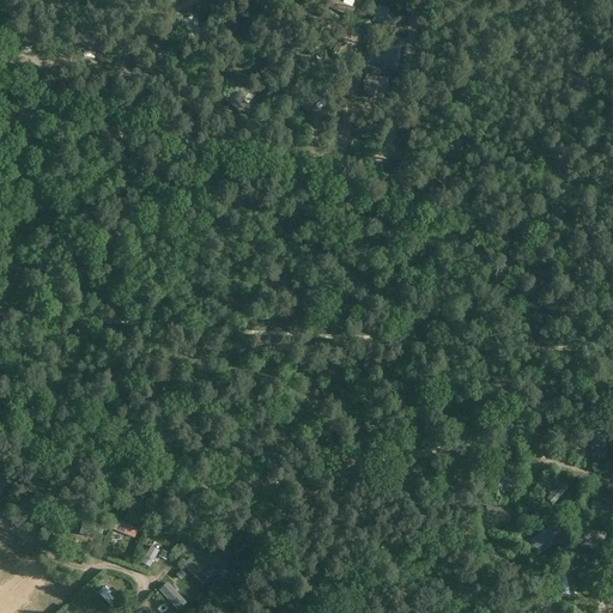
[(327,0),(322,0),(320,5),(341,18),(346,11),(327,0)]
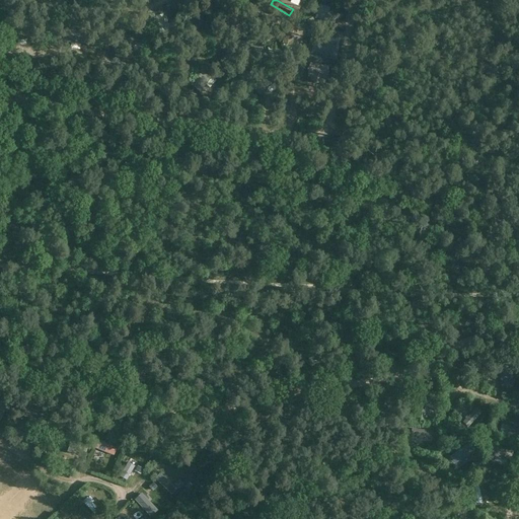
[(328,0),(324,0),(319,15),(326,17),(332,1),(328,0)]
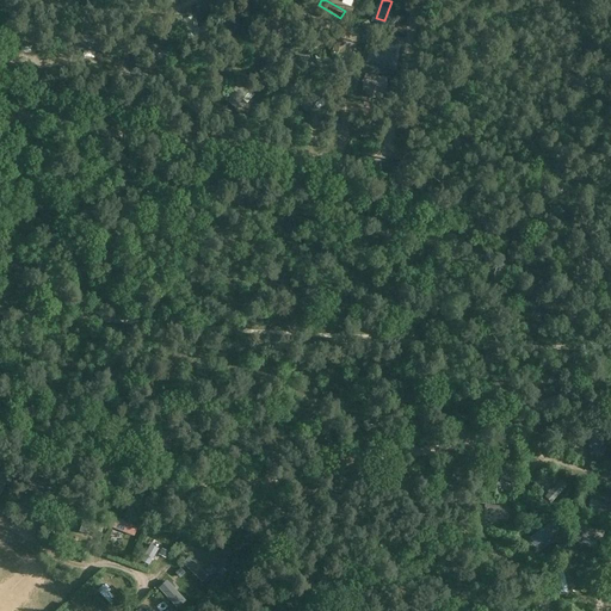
[(307,17),(306,28),(327,32),(331,23),(307,17)]
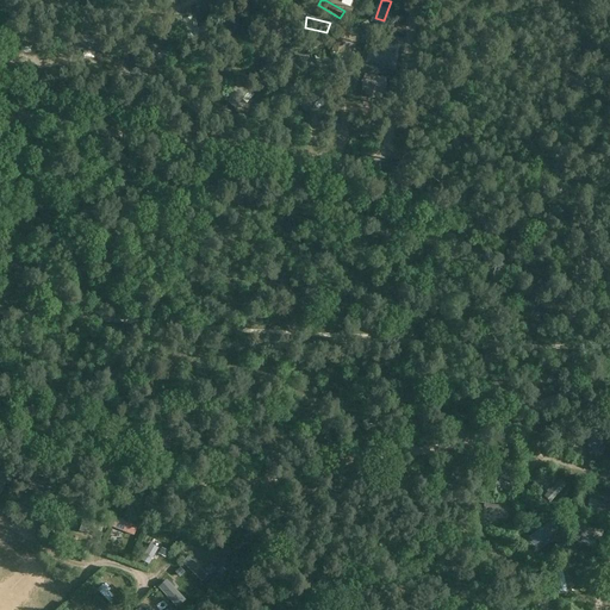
[(368,20),(361,24),(365,31),(372,29),(368,20)]
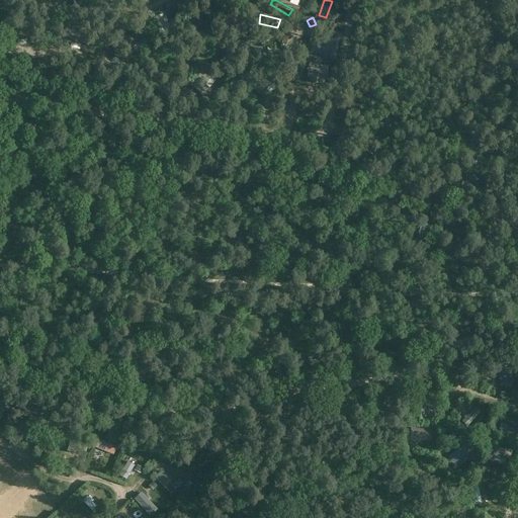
[(187,22),(166,31),(170,39),(191,31),(187,22)]
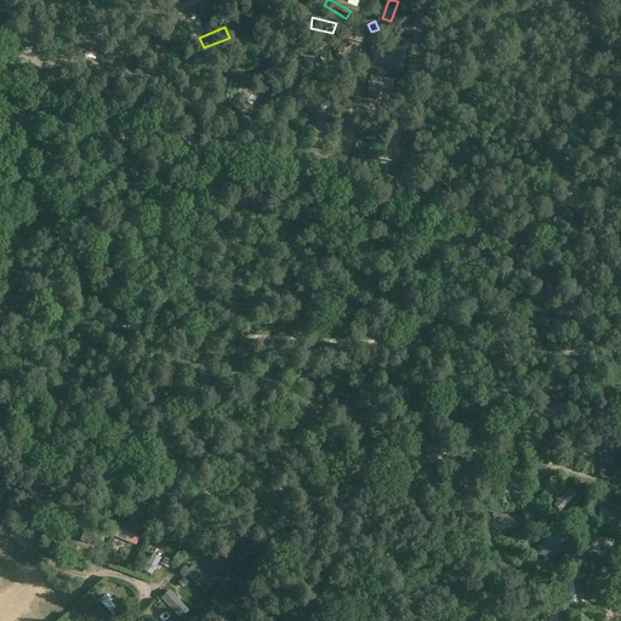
[(75,36),(74,51),(97,53),(100,40),(75,36)]
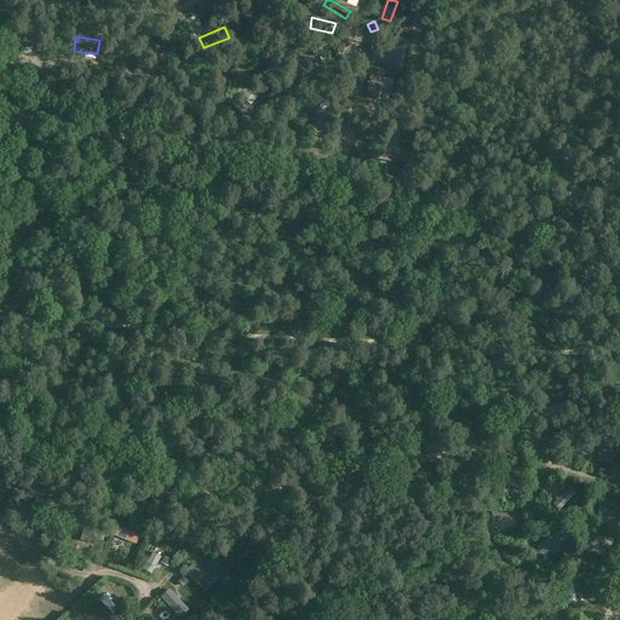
[(396,39),(385,36),(379,59),(390,63),(396,39)]
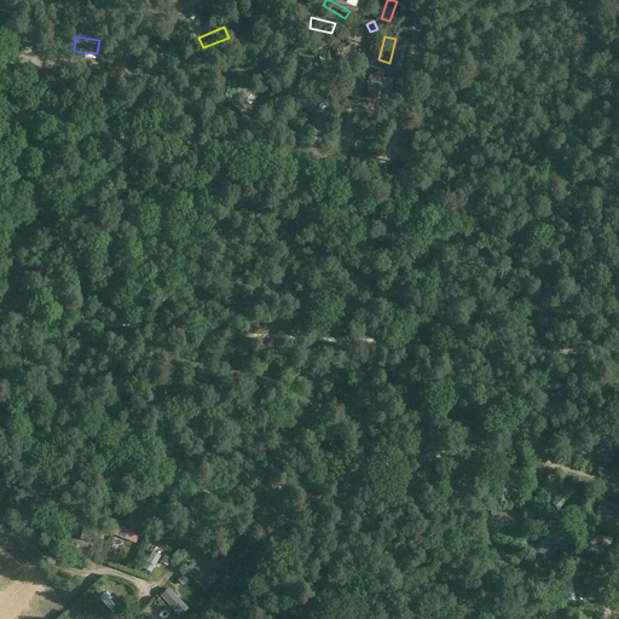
[(271,69),(284,64),(284,67),(290,65),(289,62),(304,57),(300,50),(268,61),(271,69)]
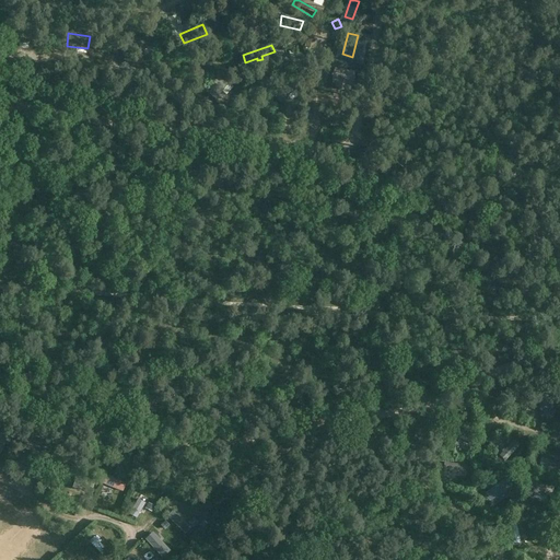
[(327,71),(323,90),(329,91),(334,72),(327,71)]
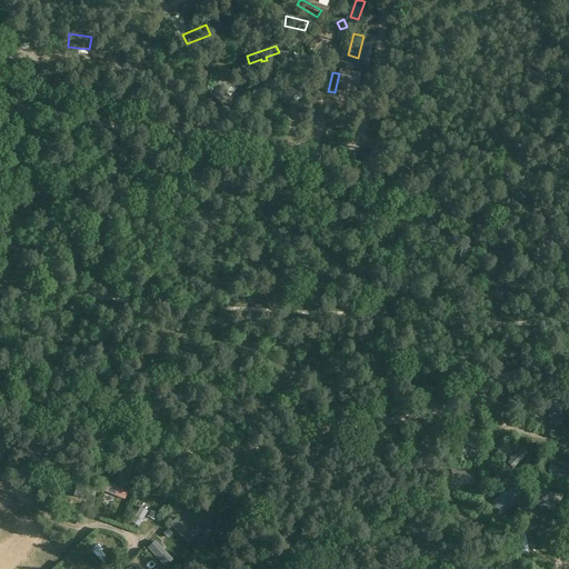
[(221,76),(208,93),(219,102),(232,85),(221,76)]
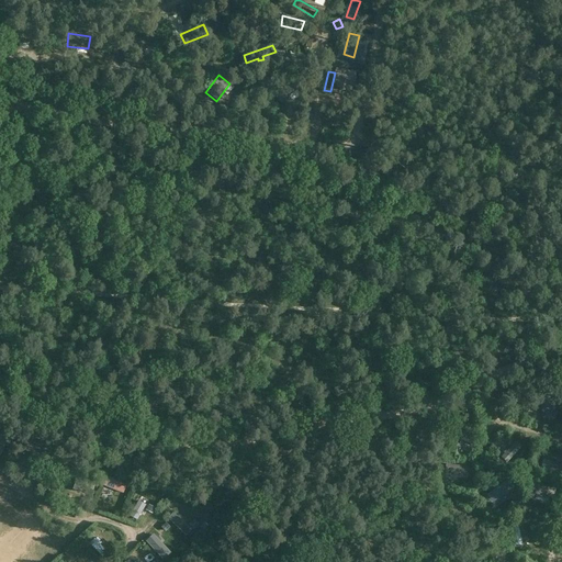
[(557,417),(544,396),(538,400),(549,420),(550,422),(557,418),(557,417)]
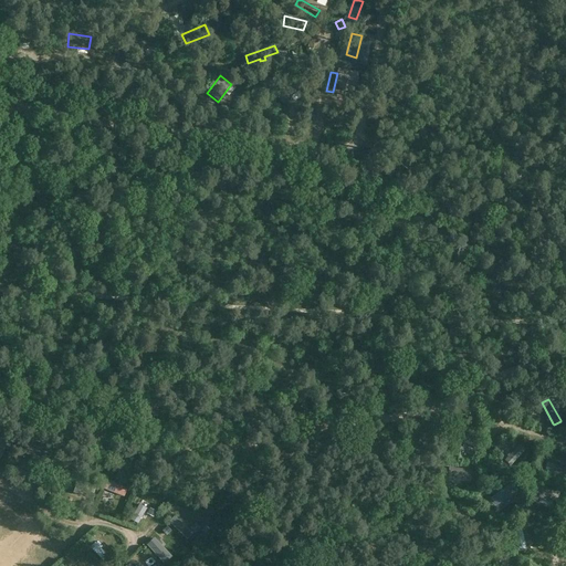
[(454,440),(477,448),(479,441),(457,433),(454,440)]
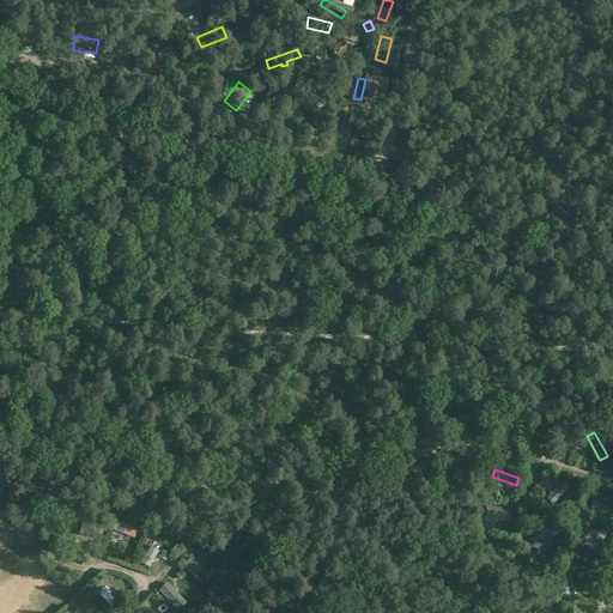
[(562,480),(546,498),(552,503),(552,504),(569,487),(562,480)]
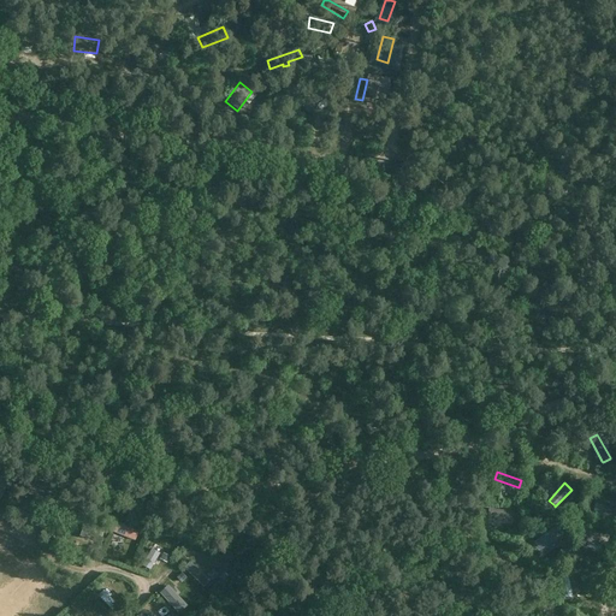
[(24,517),(34,522),(45,499),(35,495),(24,517)]
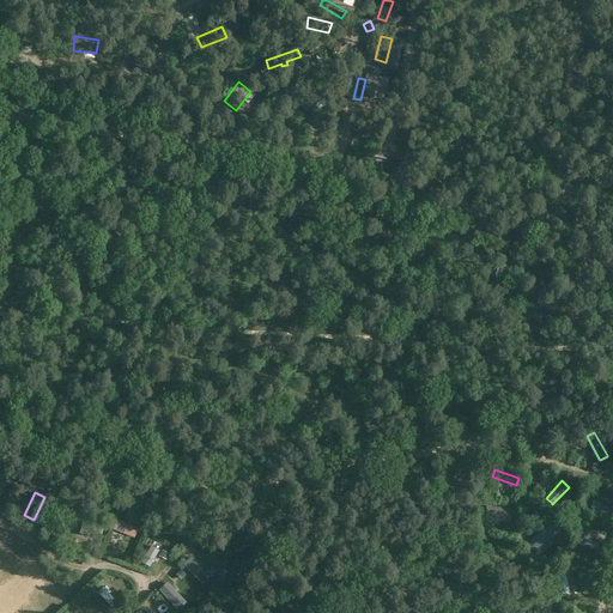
[(612,511),(612,503),(596,493),(593,499),(612,511)]
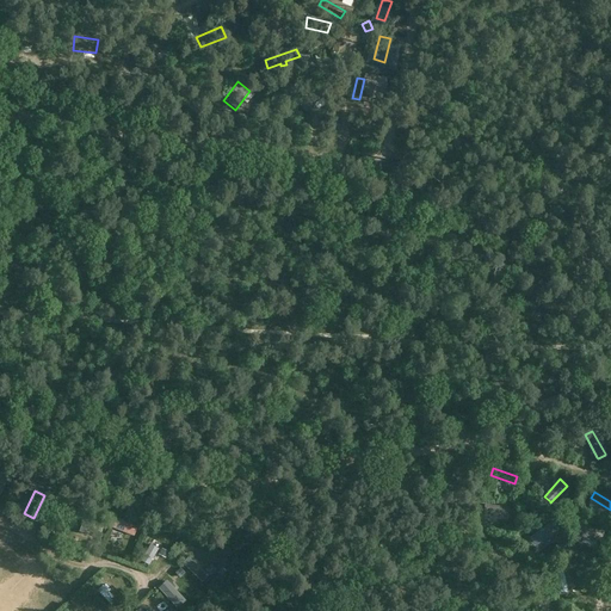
[(12,503),(10,510),(16,513),(19,506),(12,503)]
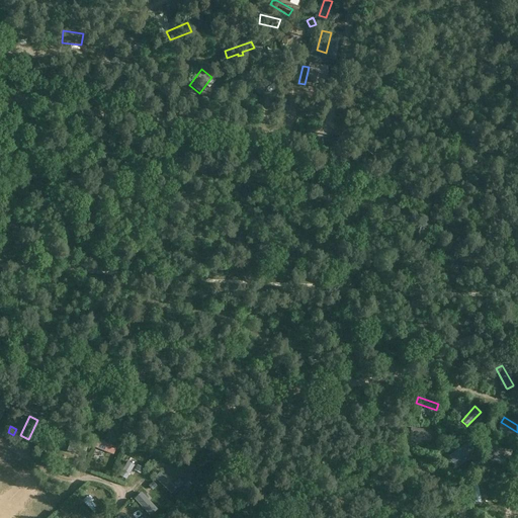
[(57,437),(70,443),(67,451),(74,453),(77,445),(78,446),(81,438),(60,430),(57,437)]
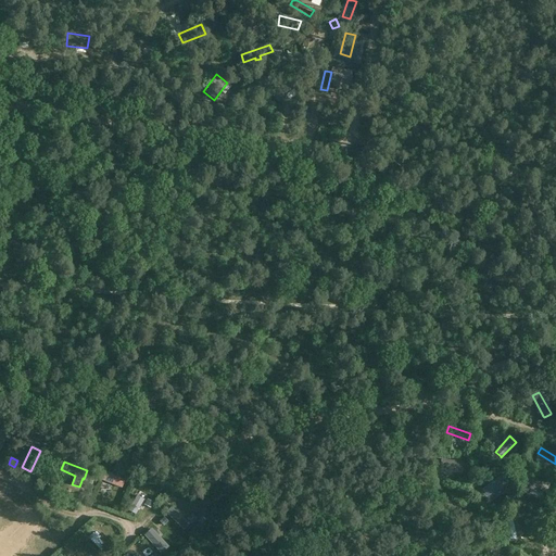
[(104,471),(101,480),(122,489),(125,480),(104,471)]
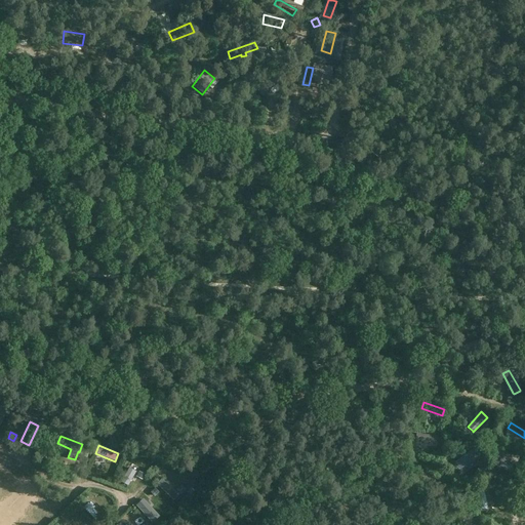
[(462,470),(472,462),(473,463),(477,460),(476,459),(480,456),(474,449),(456,462),(462,470)]
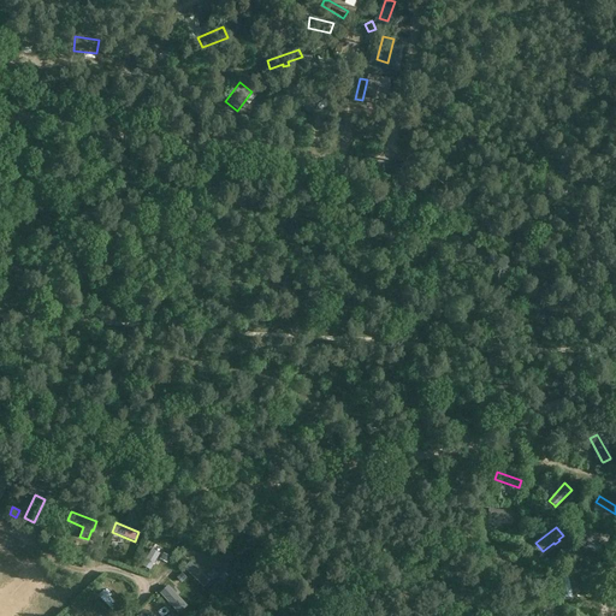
[(581,537),(587,539),(586,542),(592,543),(592,542),(606,546),(610,535),(586,527),(581,537)]
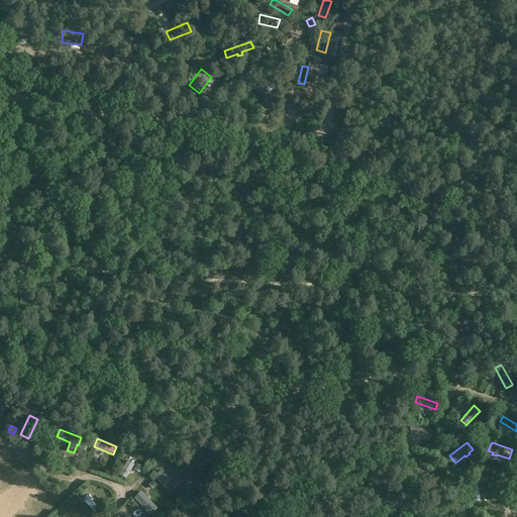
[(127,460),(119,475),(126,478),(133,463),(127,460)]
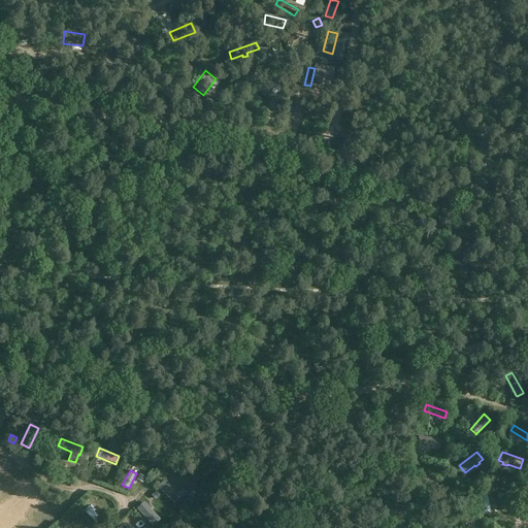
[(158,487),(174,503),(179,498),(162,482),(158,487)]
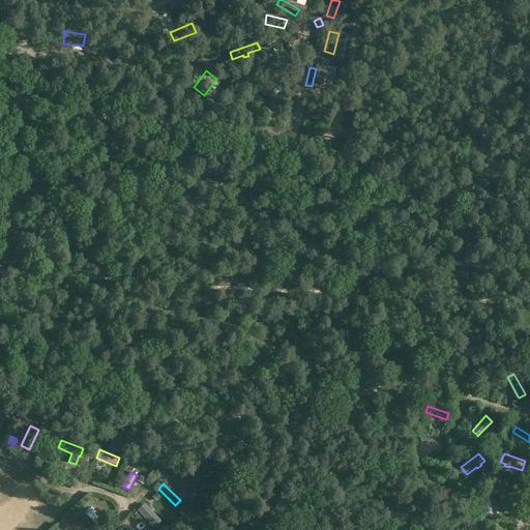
[(489,494),(480,495),(484,517),(493,514),(489,494)]
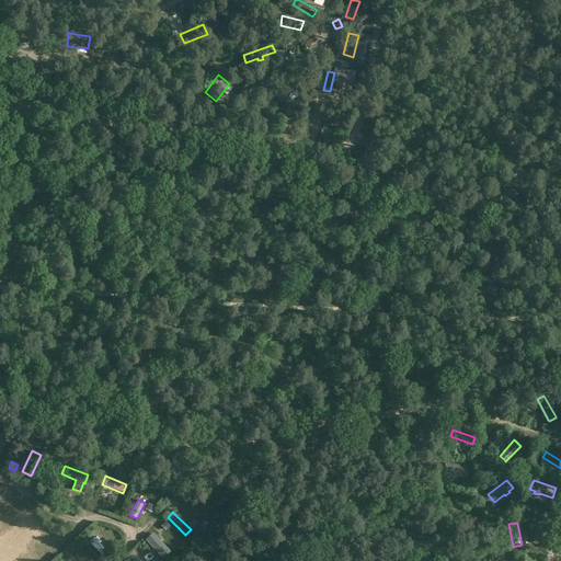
[(171,554),(155,536),(148,541),(165,560),(171,554)]
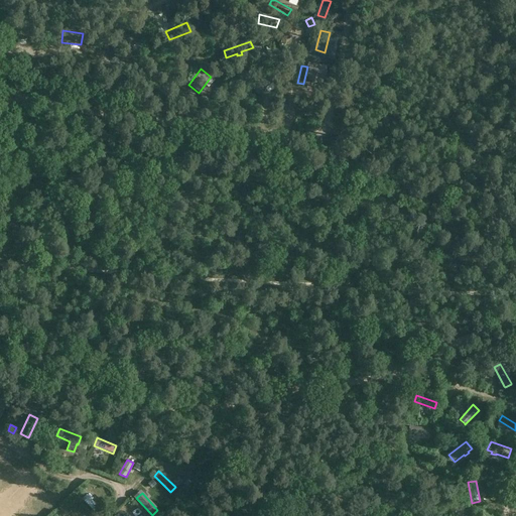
[(99,507),(87,495),(83,499),(95,511),(99,507)]
